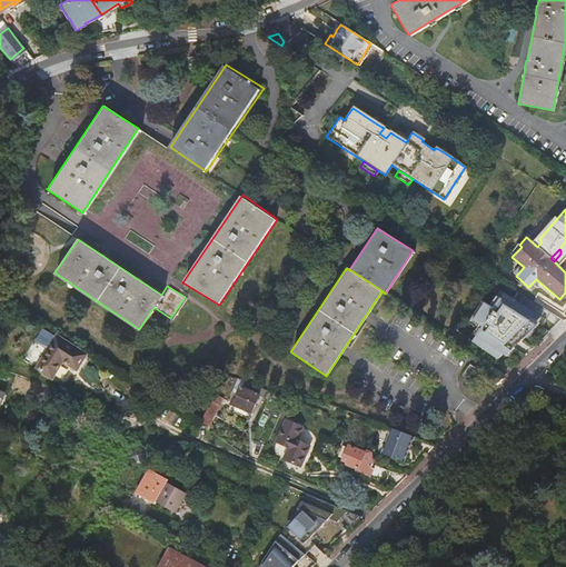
[(472,339),(495,357),(502,350),(508,355),(514,348),(507,344),(528,324),(533,329),(543,321),(507,302),(500,310),(498,309),(488,320),(494,324),(488,330),(482,327),(472,339)]
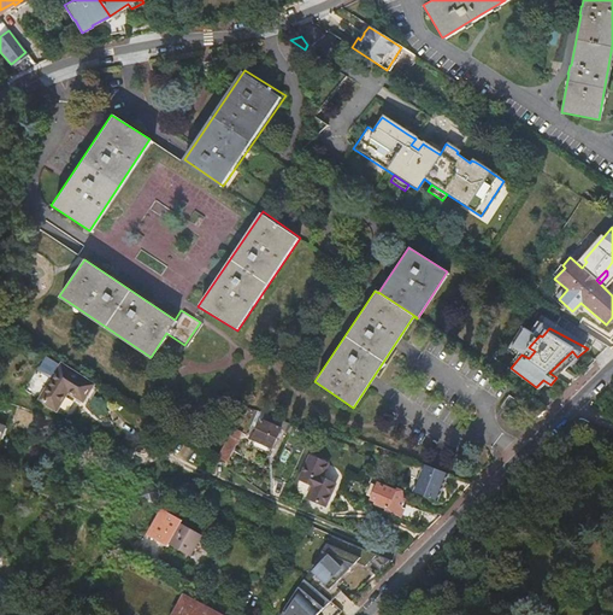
[(69,417),(90,384),(59,364),(37,397),(69,417)]
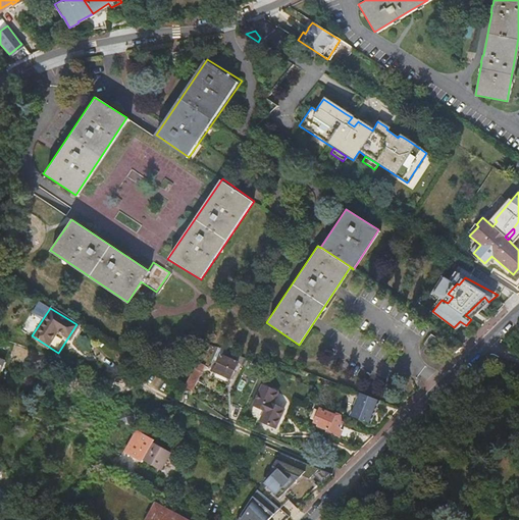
[(431,349),(437,341),(429,335),(423,344),(431,349)]
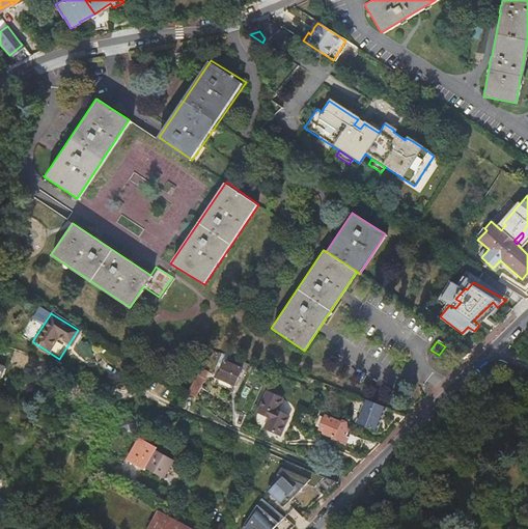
[(223,362),(240,369),(242,363),(220,354),(219,356),(225,359),(223,362)]
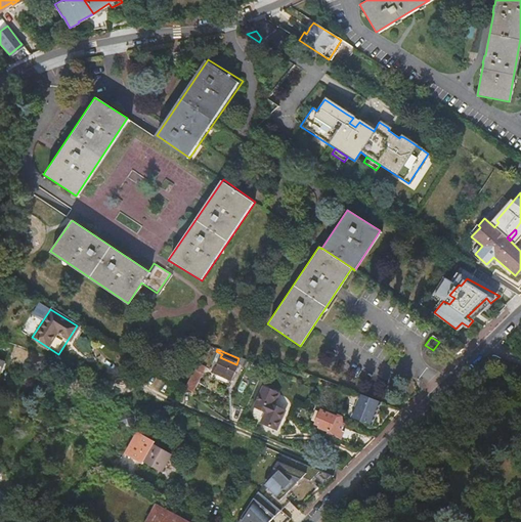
[(228,380),(236,364),(220,357),(222,354),(216,351),(210,362),(216,365),(215,367),(213,373),(228,380)]
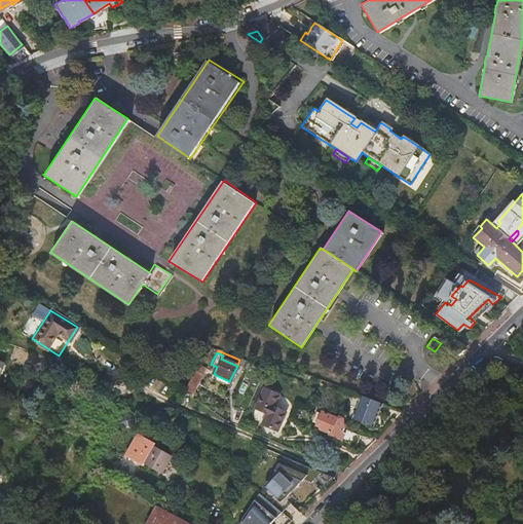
[(245,368),(247,363),(239,360),(237,366),(245,368)]
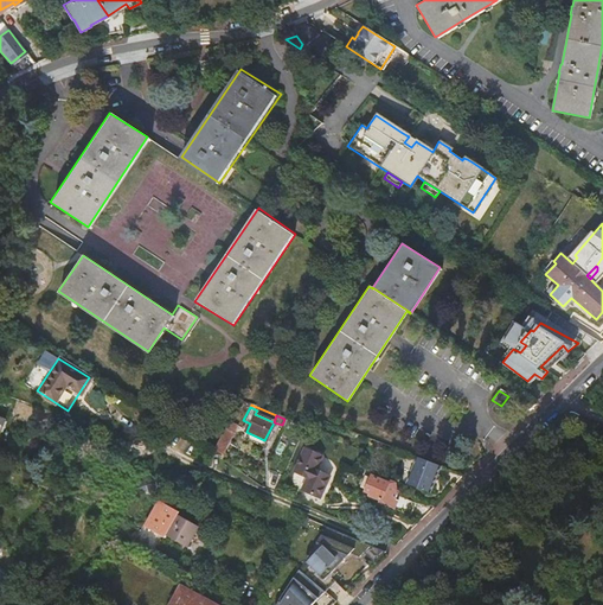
[(233,424),(225,419),(217,434),(225,438),(233,424)]
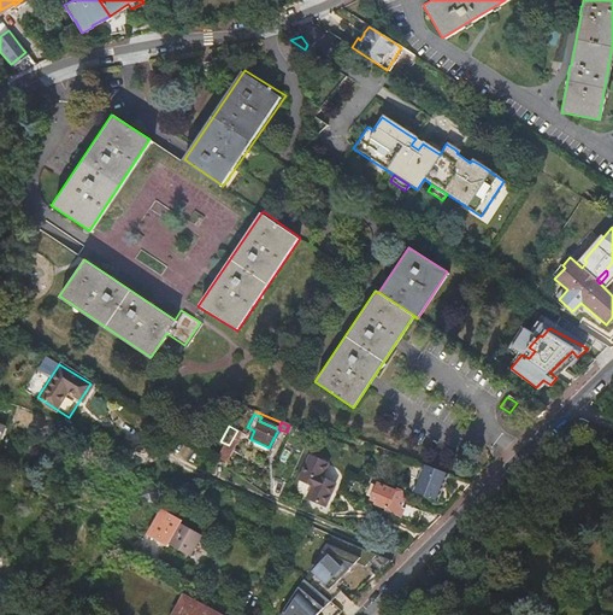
[(229,445),(220,441),(212,456),(211,457),(219,462),(229,445)]
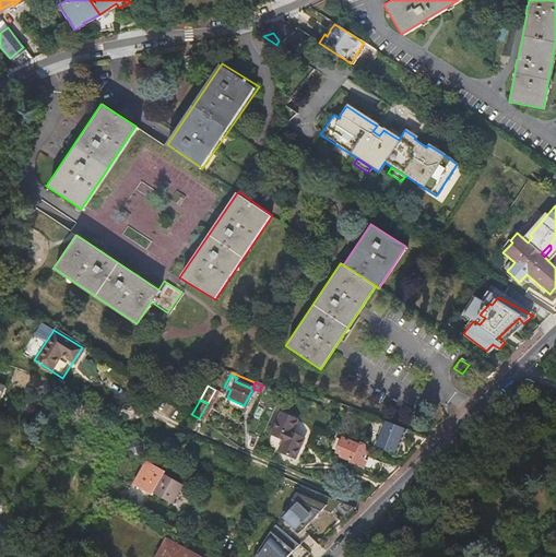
[(278,411),(270,429),(269,433),(281,438),(276,449),(293,457),(298,443),(302,436),(290,430),(294,418),(278,411)]
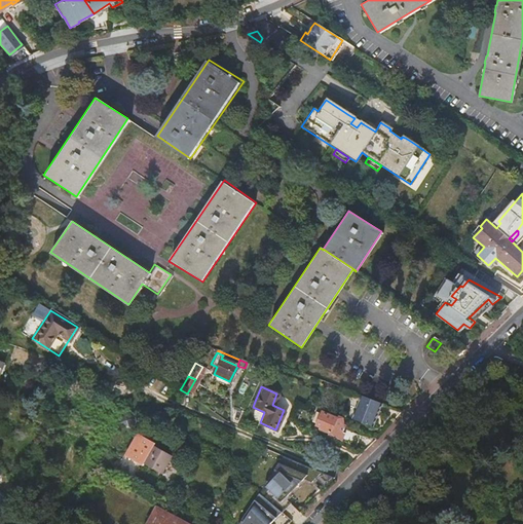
[(372,426),(377,414),(381,403),(360,395),(356,406),(350,418),(372,426)]
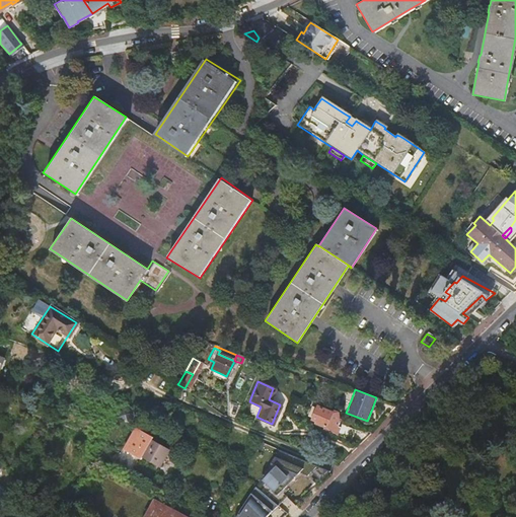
[(335,433),(349,439),(353,427),(339,422),(338,425),(336,424),(338,420),(328,416),(330,411),(315,404),(314,405),(310,403),(306,414),(310,416),(310,418),(311,418),(310,420),(322,425),(321,427),(335,433)]
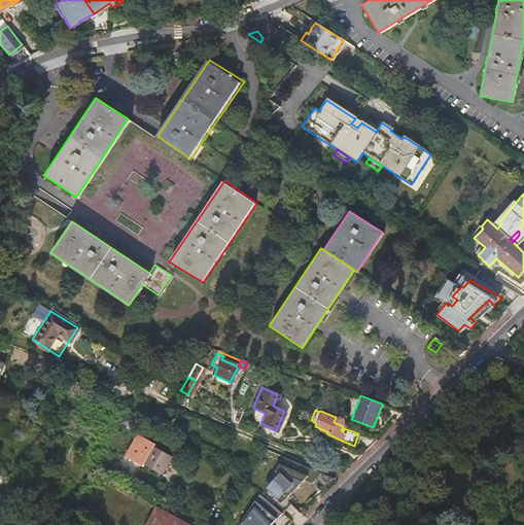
[(123,411),(116,420),(129,427),(134,417),(123,411)]
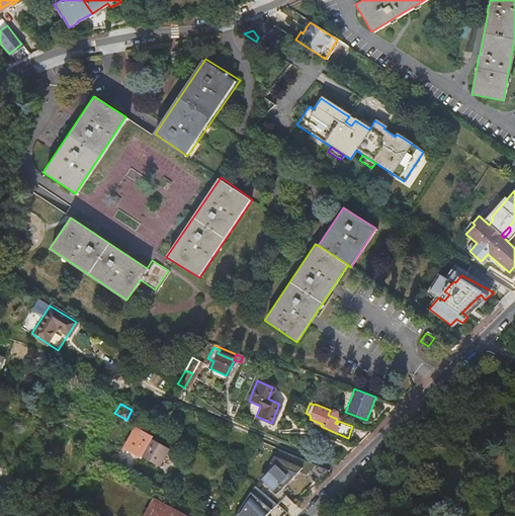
[(331,408),(330,410),(328,415),(337,419),(338,416),(337,416),(336,411),(331,408)]
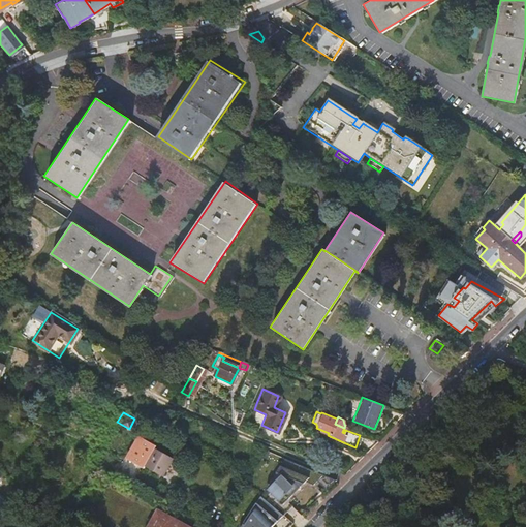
[(129,429),(117,422),(116,424),(128,431),(129,429)]
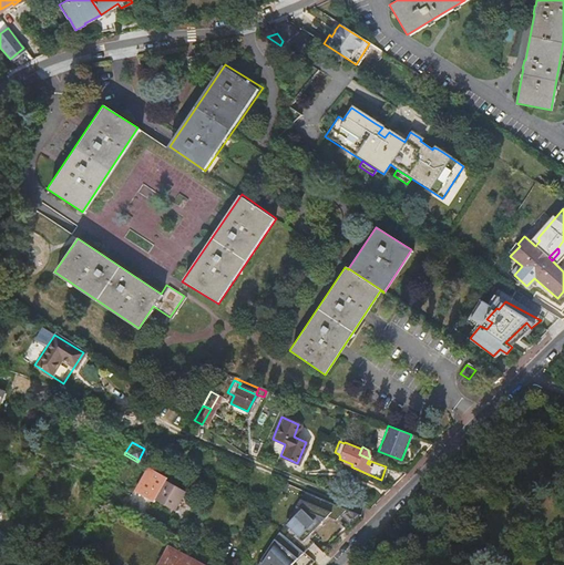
[(133,490),(150,499),(163,475),(146,466),(133,490)]
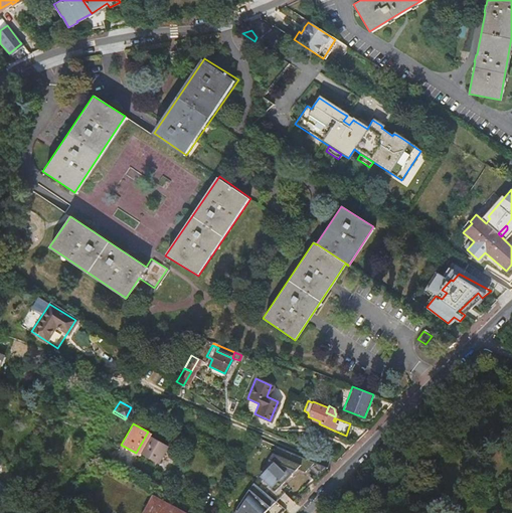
[(148,432),(136,453),(138,454),(140,452),(157,461),(165,446),(148,437),(150,433),(148,432)]
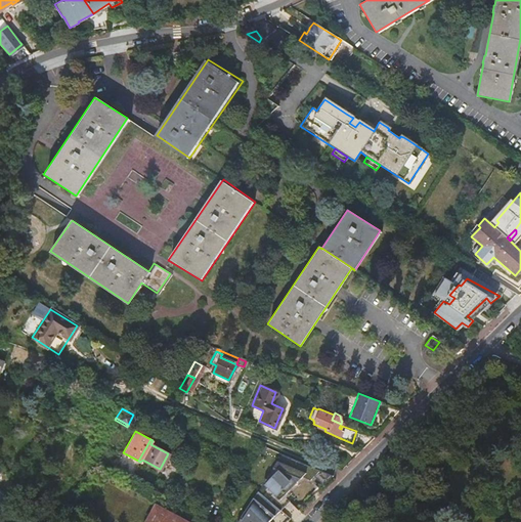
[(279,498),(303,475),(310,478),(318,469),(280,452),(276,459),(271,466),(279,469),(265,484),(279,498)]
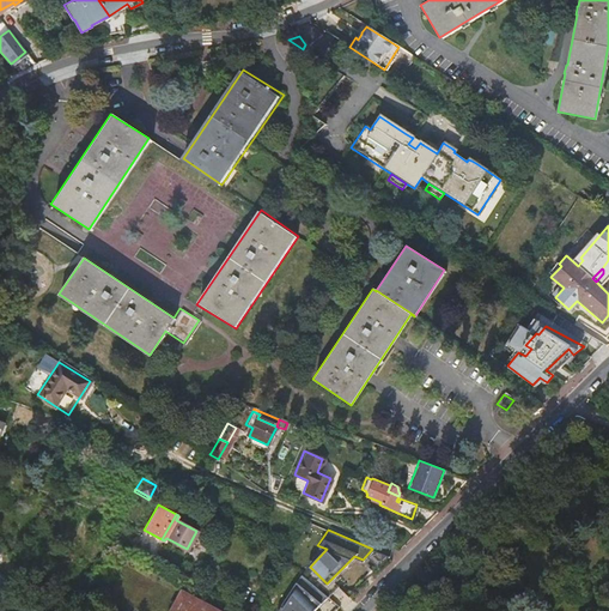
[(281,605),(287,610),(311,610),(327,596),(300,574),(281,605)]
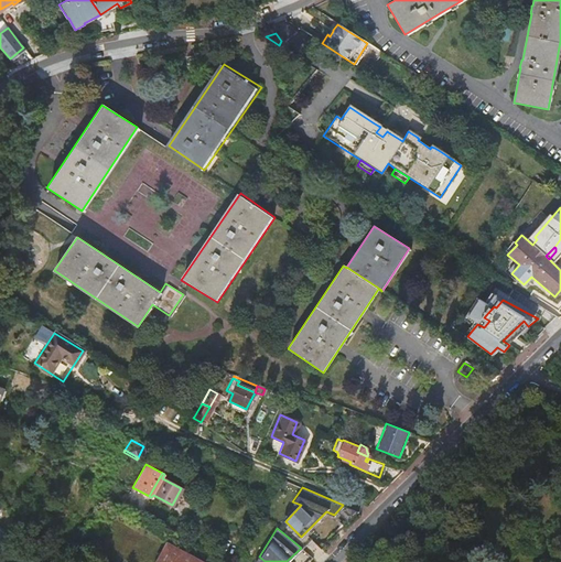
[(202,561),(165,543),(155,561),(202,561)]
